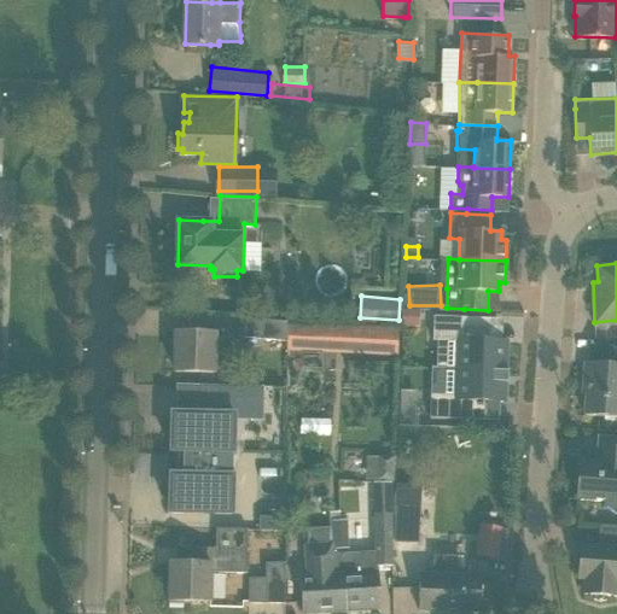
[(403,322),(403,323),(419,323),(420,308),(407,307),(405,307),(403,322)]
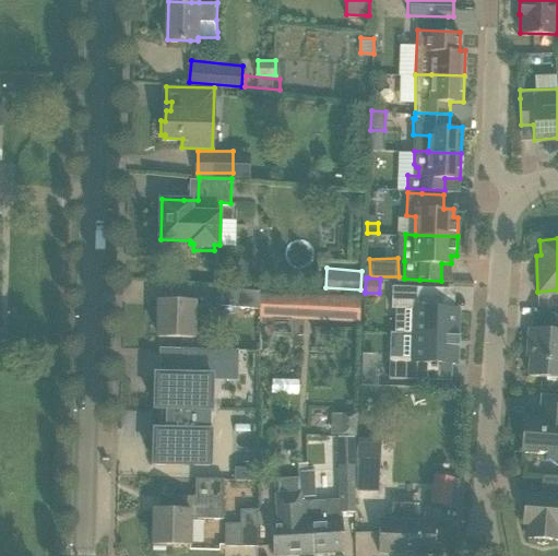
[(390,284),(389,306),(413,307),(412,332),(454,333),(455,307),(440,307),(441,286),(390,284)]
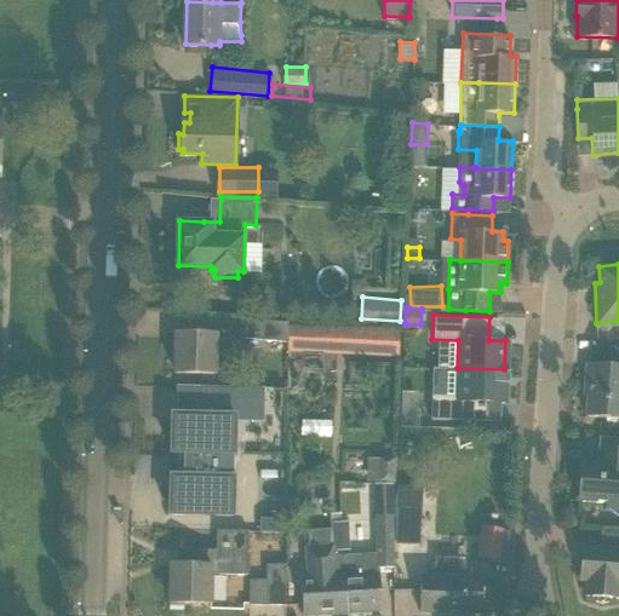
[(241,316),(240,335),(288,340),(288,321),(241,316)]
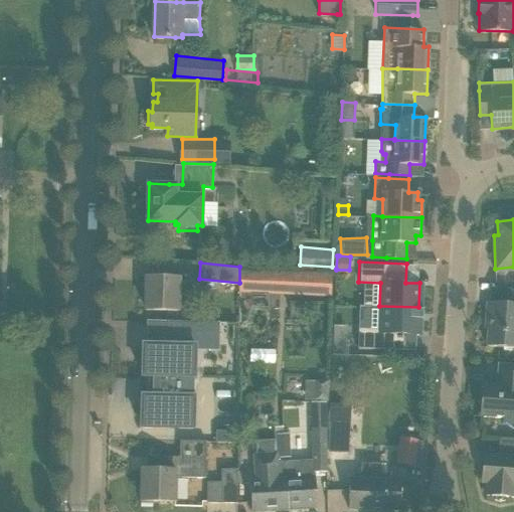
[(240,269),(240,289),(296,292),(297,271),(240,269)]
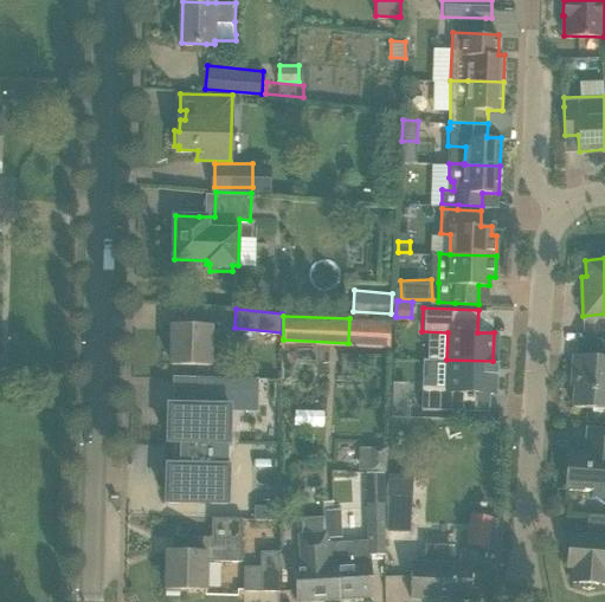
[(172,362),(195,362),(195,364),(212,364),(213,343),(229,343),(230,325),(173,324),(172,362)]
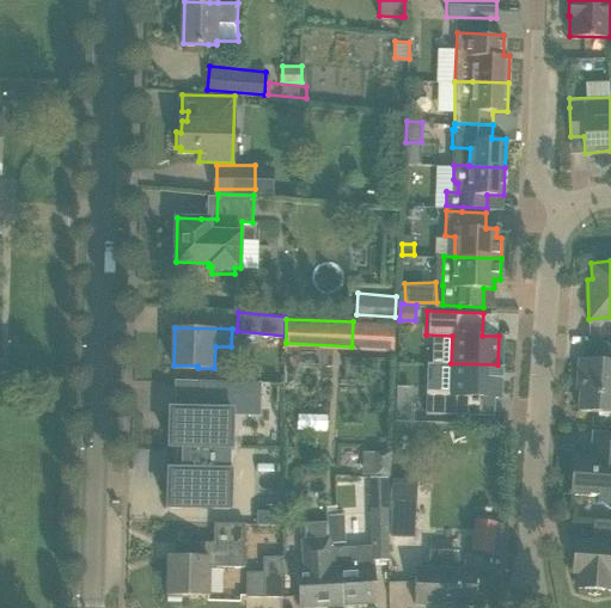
[(610,342),(608,342),(606,360),(579,357),(578,374),(581,374),(579,409),(603,410),(610,411),(610,342)]
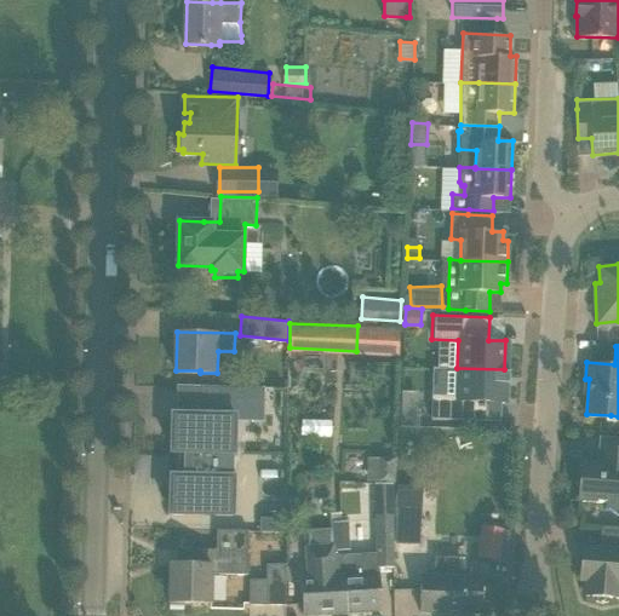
[(429,393),(428,418),(486,420),(486,401),(503,401),(504,369),(457,368),(456,395),(429,393)]
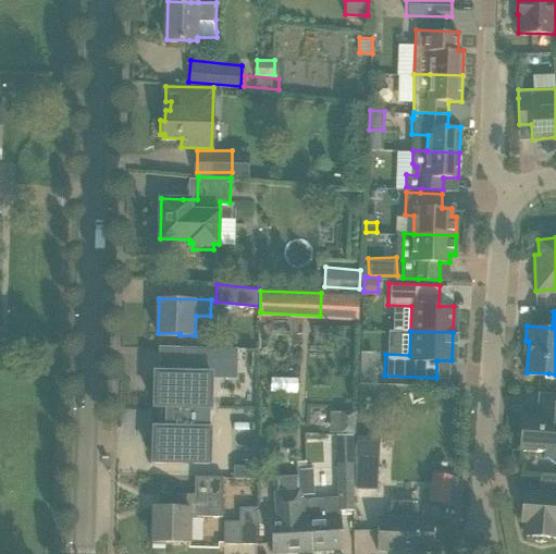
[(153,428),(153,463),(209,464),(211,364),(235,364),(235,347),(180,346),(178,372),(160,371),(156,371),(155,406),(159,406),(158,428),(153,428)]
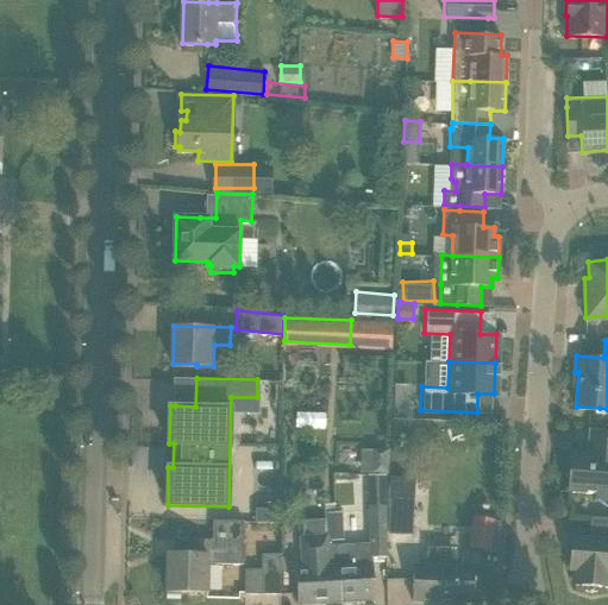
[(409,402),(395,402),(394,416),(412,417),(413,402),(409,402)]
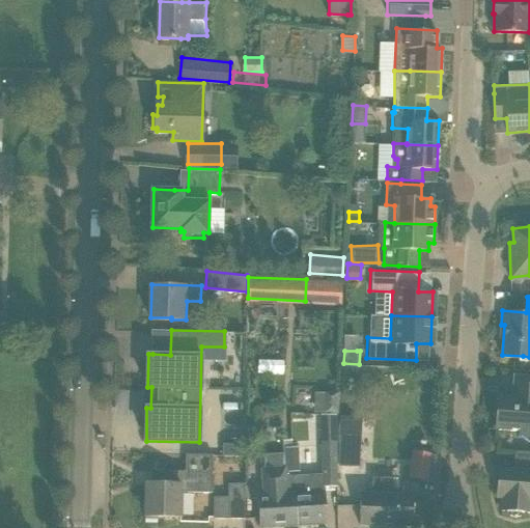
[(529,373),(514,373),(513,383),(515,383),(514,397),(498,396),(497,417),(496,427),(520,428),(520,433),(524,434),(529,440),(529,373)]
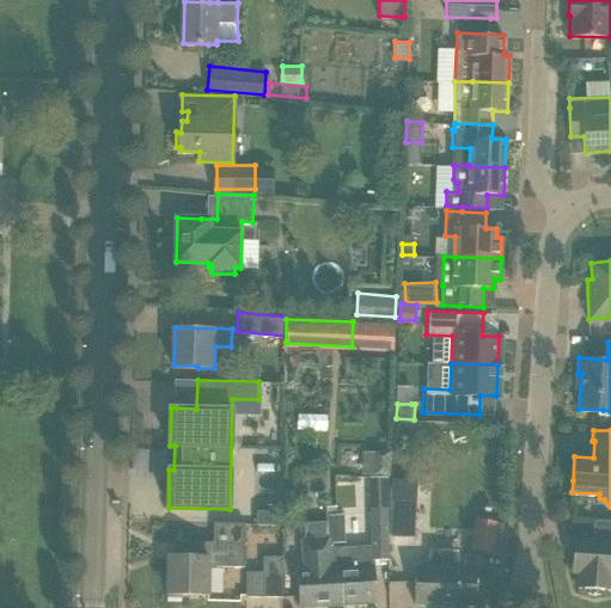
[(373,473),(390,473),(390,452),(373,450),(373,473)]
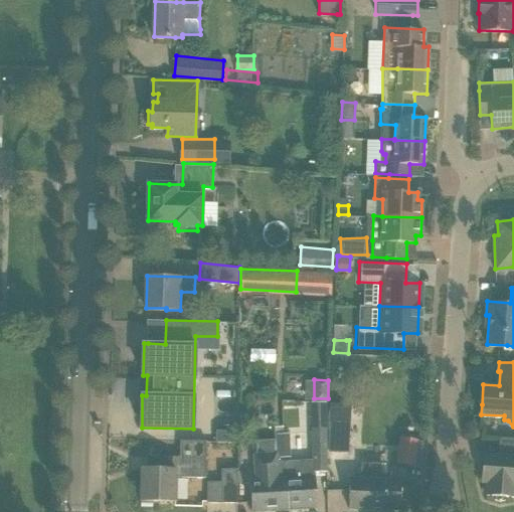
[(314,470),(315,470),(327,469),(327,450),(326,400),(314,400),(313,404),(312,405),(313,457),(314,470)]
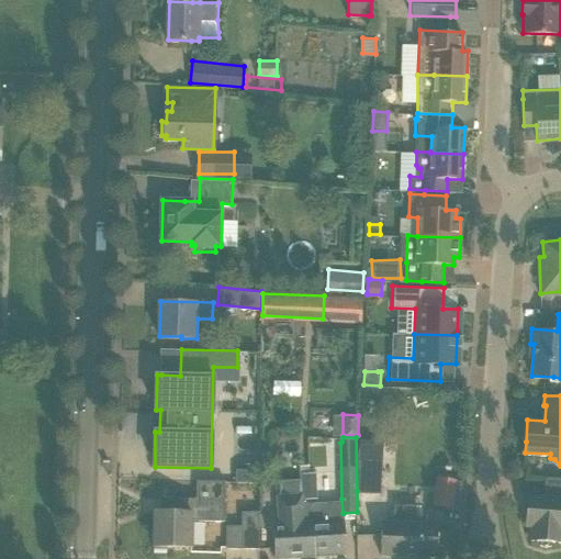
[(361,438),(359,491),(380,492),(383,440),(361,438)]
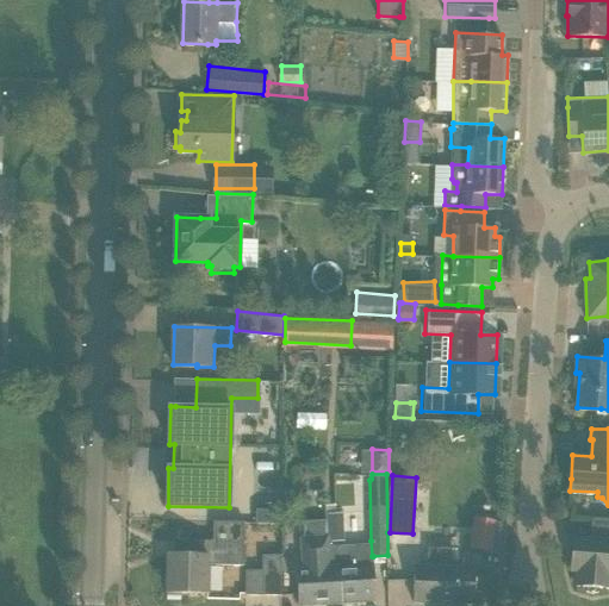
[(256,510),(255,522),(281,522),(283,510),(256,510)]
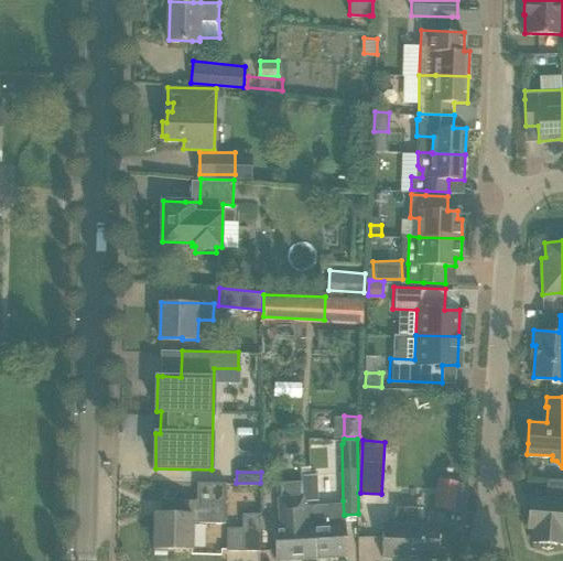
[(304,498),(318,498),(316,473),(303,473),(304,498)]
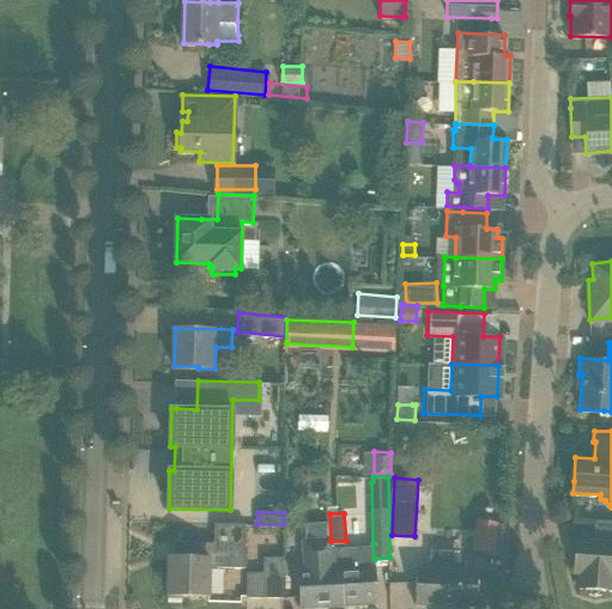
[(492,550),(497,523),(478,519),(473,548),(492,550)]
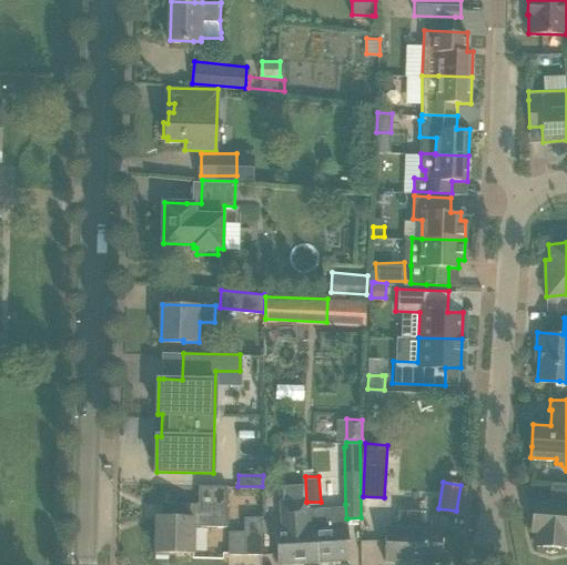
[(558,551),(558,546),(566,546),(566,483),(550,482),(549,501),(534,500),(532,531),(537,531),(536,544),(546,545),(546,550),(553,552),(558,551)]
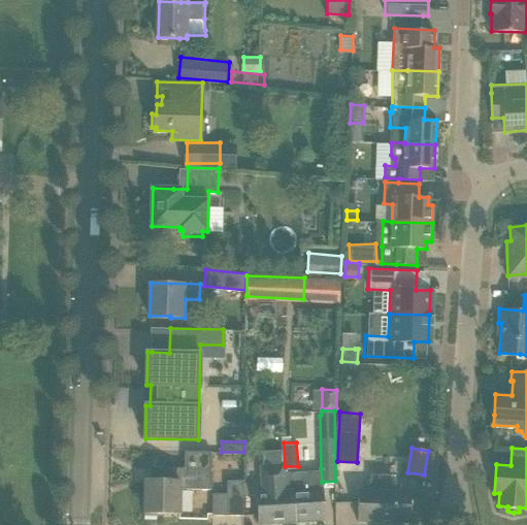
[(292,520),(296,520),(294,488),(286,489),(285,471),(284,460),(283,449),(262,451),(263,463),(259,463),(261,490),(257,491),(257,501),(259,522),(292,520)]
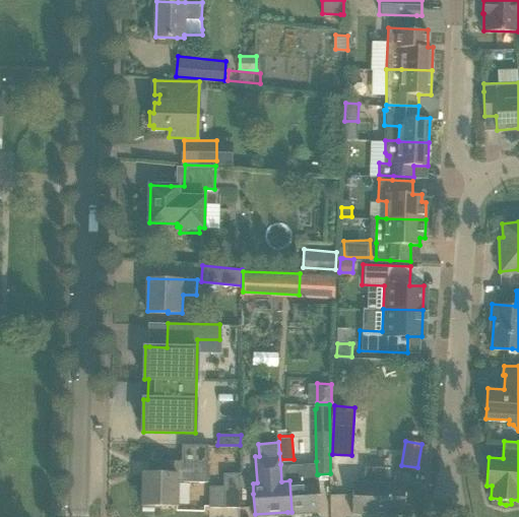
[(155,504),(179,504),(179,480),(207,480),(208,445),(182,444),(182,459),(156,459),(156,472),(143,472),(143,506),(155,506),(155,504)]
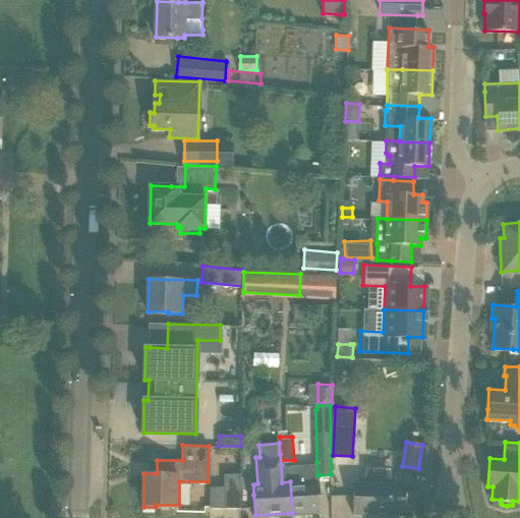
[(290,481),(292,513),(322,511),(320,479),(319,475),(318,475),(316,462),(281,465),(282,482),(290,481)]
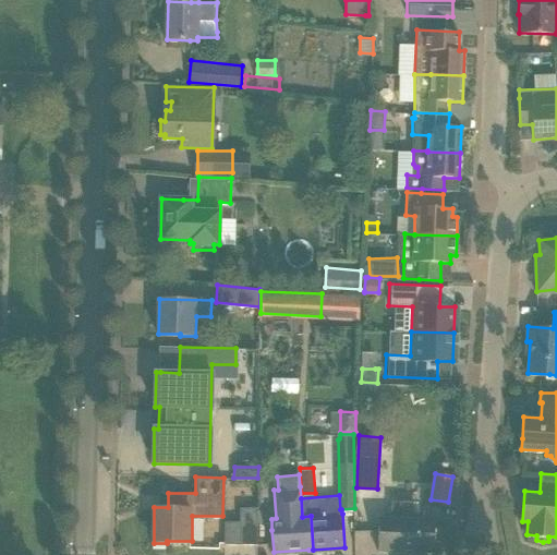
[(257,543),(257,506),(240,506),(240,521),(225,521),(225,543),(257,543)]
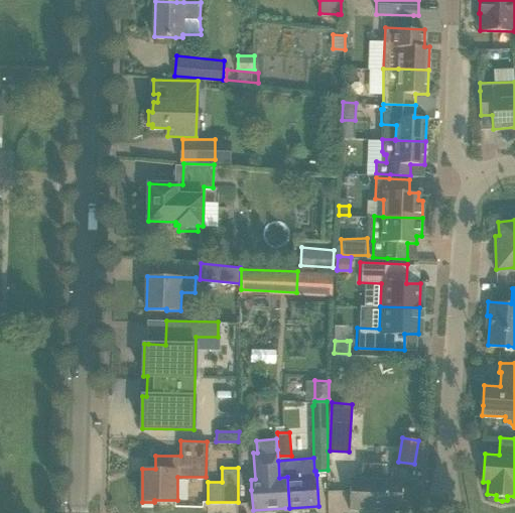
[(351,478),(350,508),(401,509),(402,499),(405,500),(406,489),(402,488),(402,479),(351,478)]
